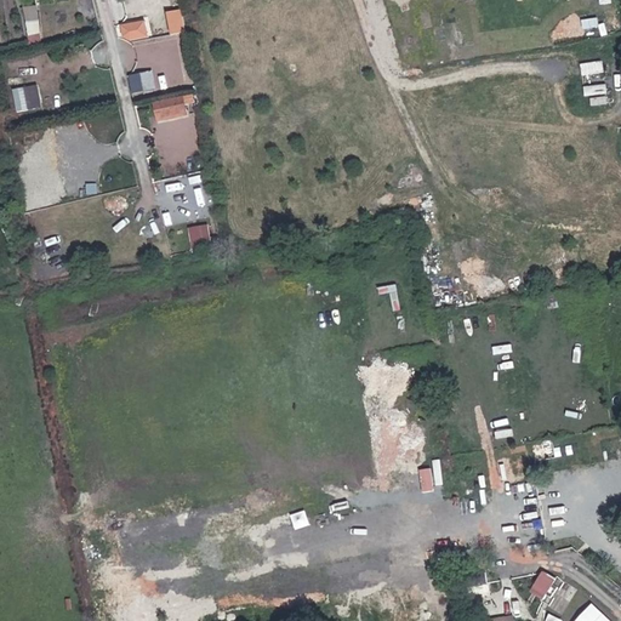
[(36,4),(23,6),(30,38),(43,35),(36,4)]
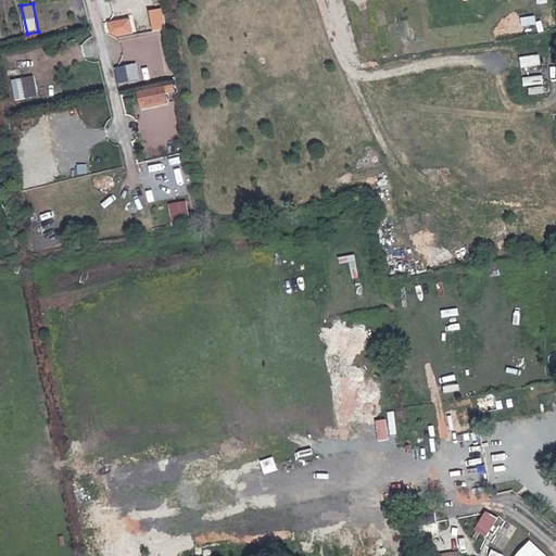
[(148,11),(153,26),(164,23),(160,8),(148,11)]
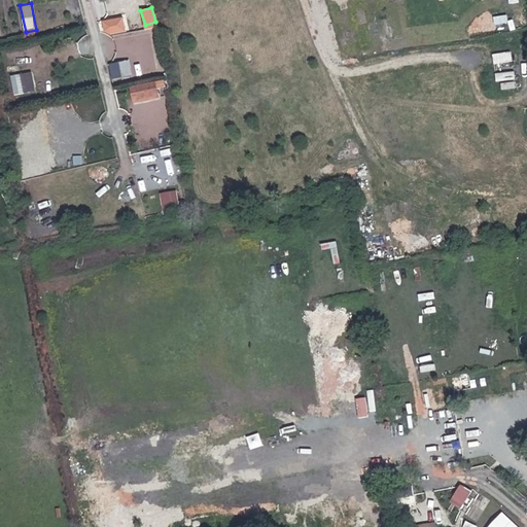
[(493,54),(494,63),(514,60),(512,50),(493,54)]
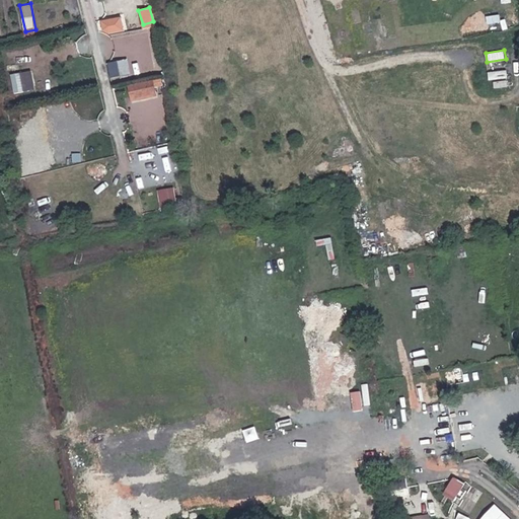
[(128,58),(108,62),(113,78),(132,74),(128,58)]
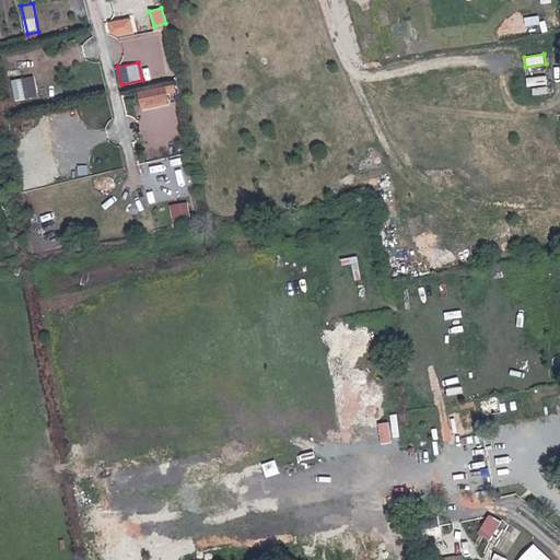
[(35,76),(12,79),(15,101),(38,96),(35,76)]
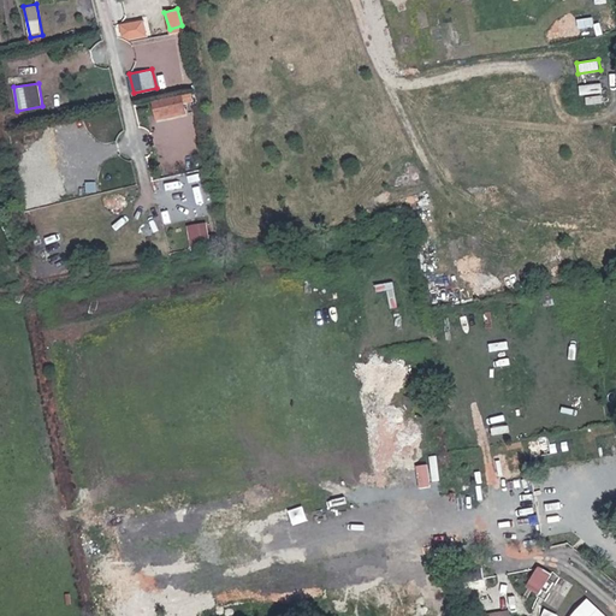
[(154,119),(185,116),(184,96),(153,99),(154,119)]
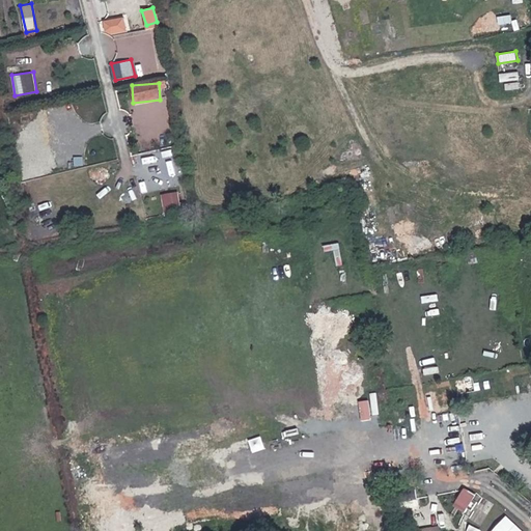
[(163,192),(164,214),(182,213),(180,191),(163,192)]
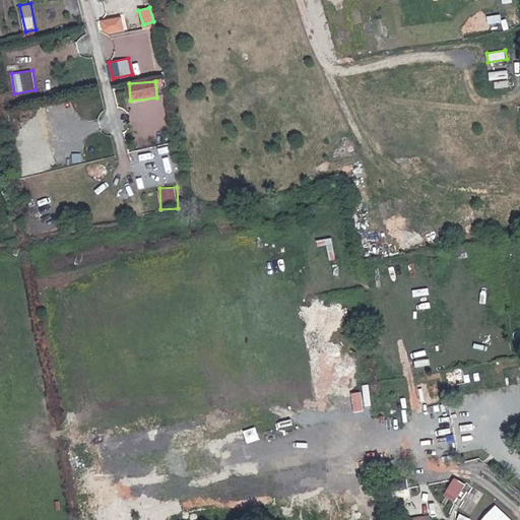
[(371,282),(380,281),(378,261),(369,262),(371,282)]
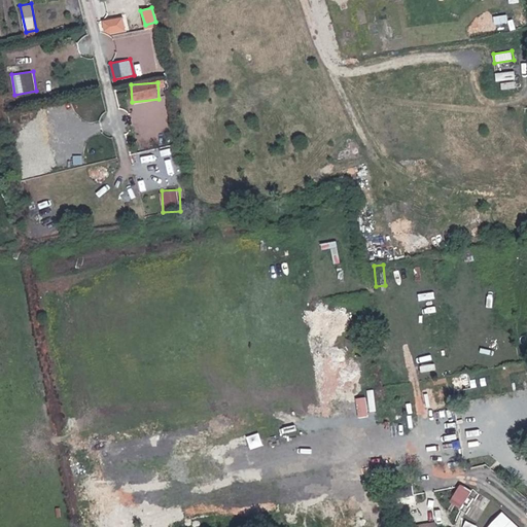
[(434,385),(424,387),(427,406),(437,405),(434,385)]
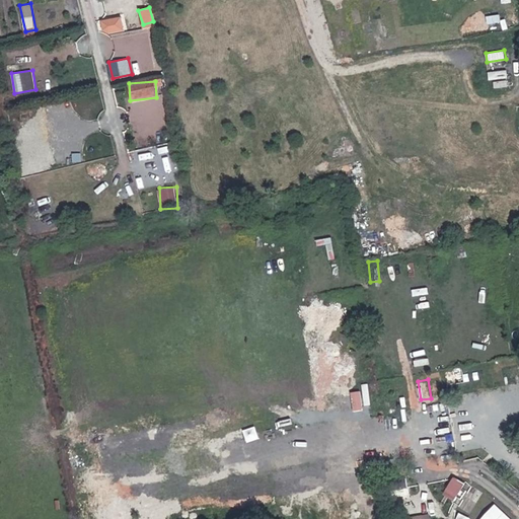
[(361,389),(350,391),(354,410),(365,408),(361,389)]
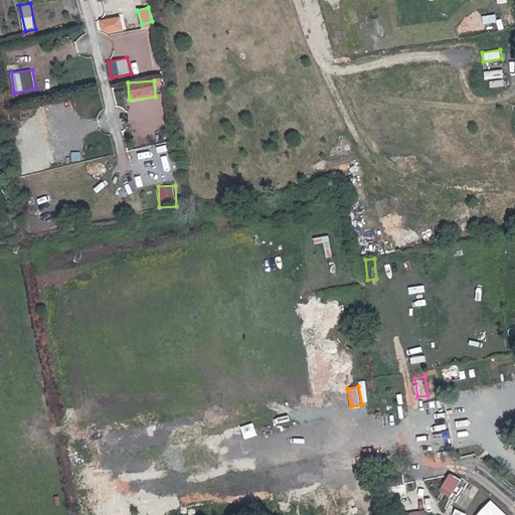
[(233,416),(245,414),(243,402),(231,404),(233,416)]
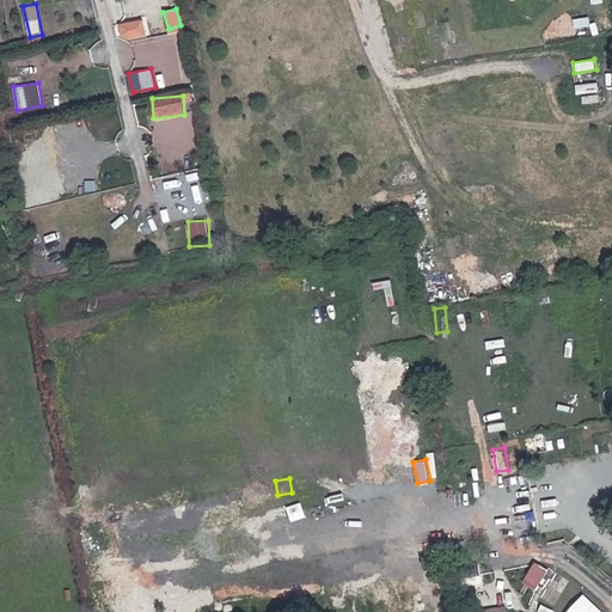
[(527,522),(503,527),(506,539),(530,533),(527,522)]
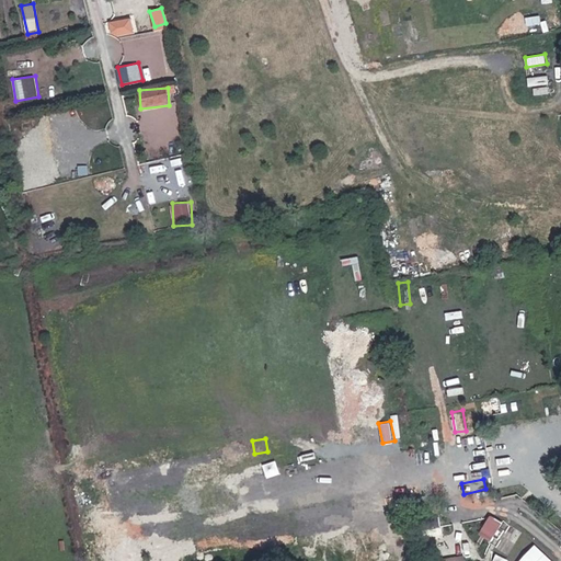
[(480,535),(493,539),(501,518),(488,514),(480,535)]
